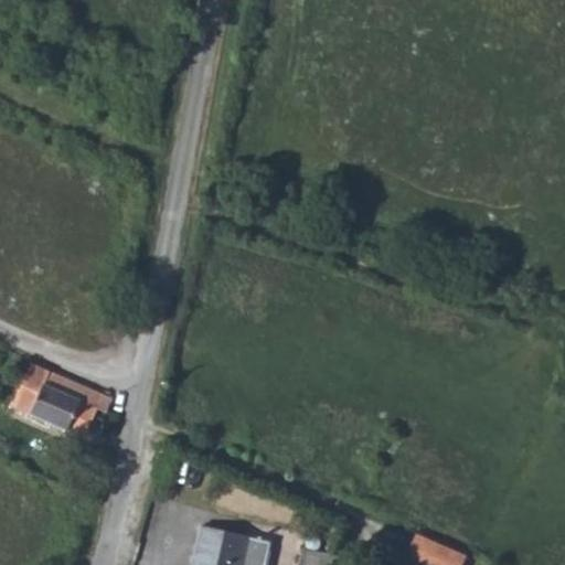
[(30,366),(12,408),(84,439),(97,411),(105,413),(110,400),(30,366)]
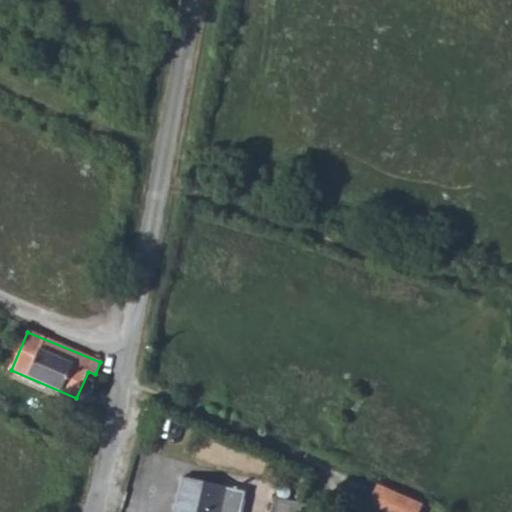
[(224,478),(202,475),(200,481),(222,486),(224,478)]
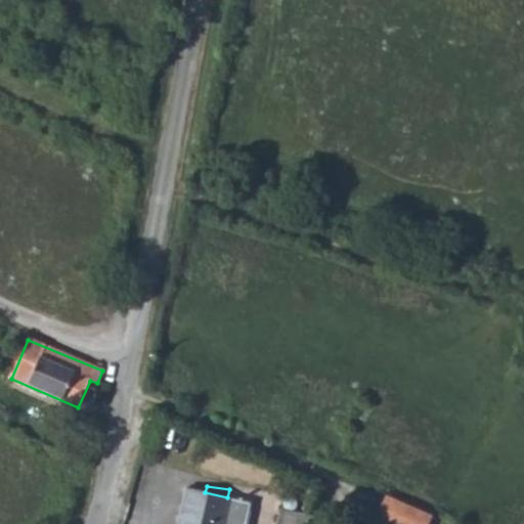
[(246,523),(251,504),(227,497),(205,492),(188,488),(178,523),(246,523)]
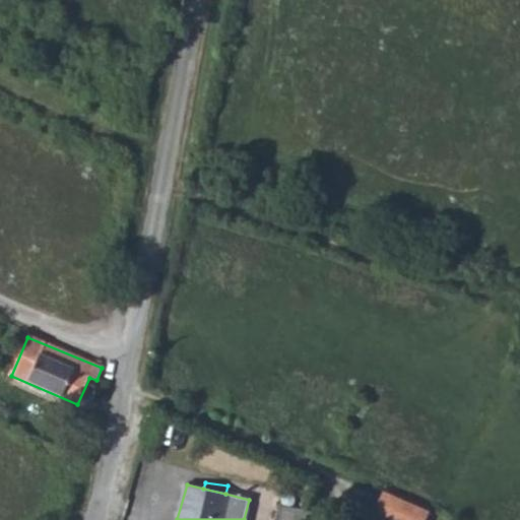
[(423,519),(427,513),(380,492),(370,515),(380,519),(423,519)]
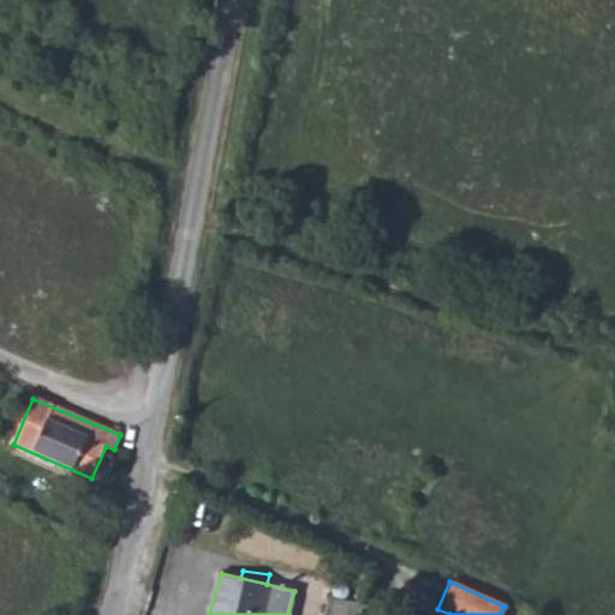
[(365,614),(368,607),(329,598),(324,614),(365,614)]
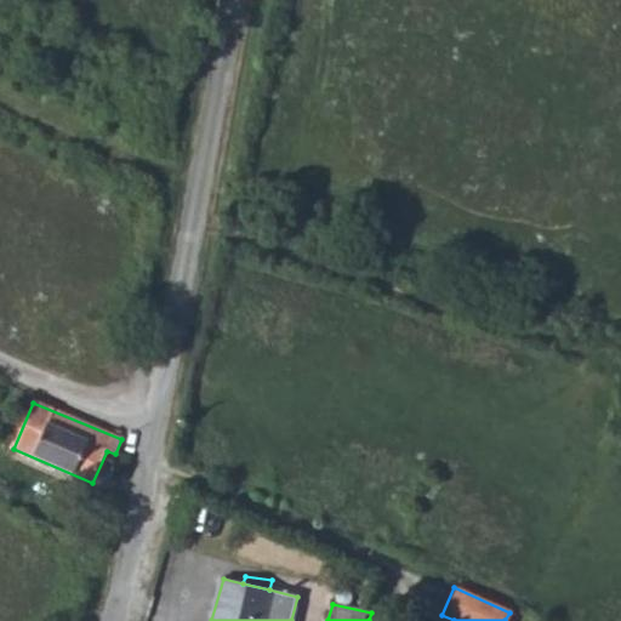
All buildings are outlined.
